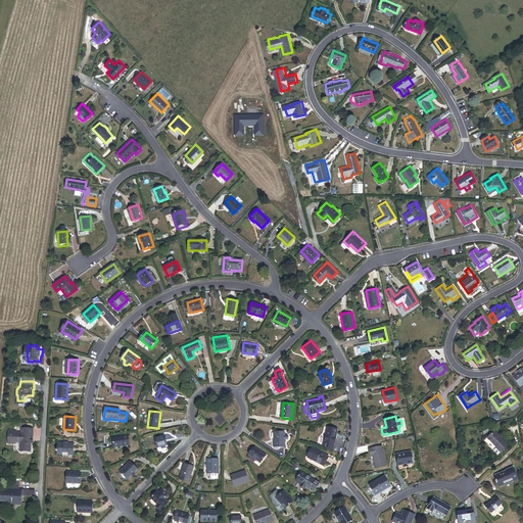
[(31,439),(31,436),(31,432),(34,432),(34,425),(21,424),(21,428),(17,428),(16,427),(8,426),(8,440),(14,440),(14,438),(20,439),(20,447),(32,448),(32,439),(31,439)]
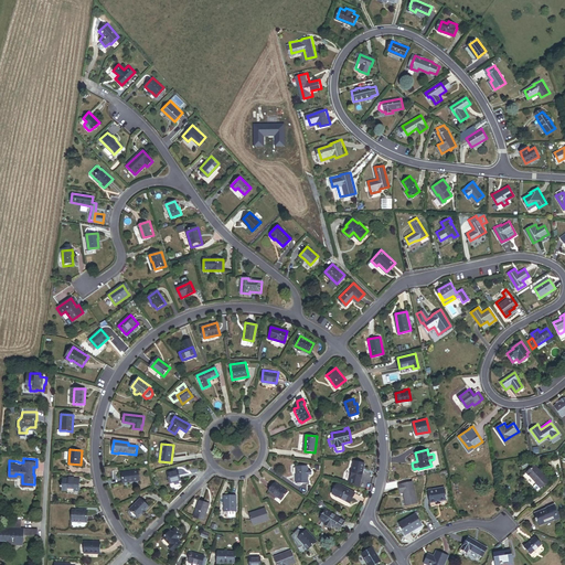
[(350,481),(360,483),(366,461),(356,458),(350,481)]
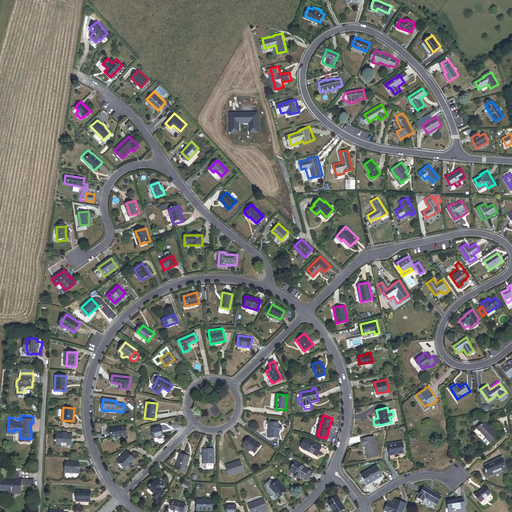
[(268,437),(279,436),(279,422),(268,422),(268,437)]
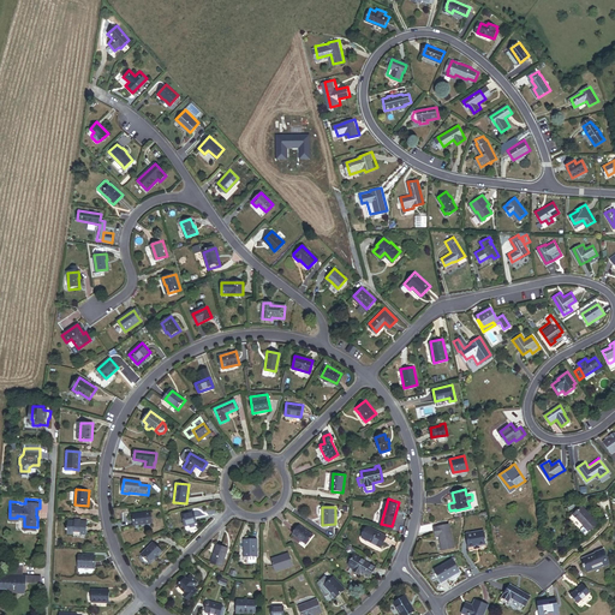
[(575,515),(590,531),(598,523),(584,507),(575,515)]
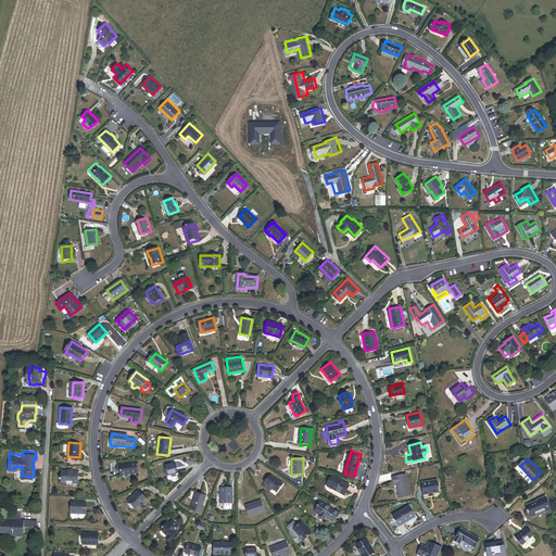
[(167,475),(178,472),(175,463),(165,466),(167,475)]
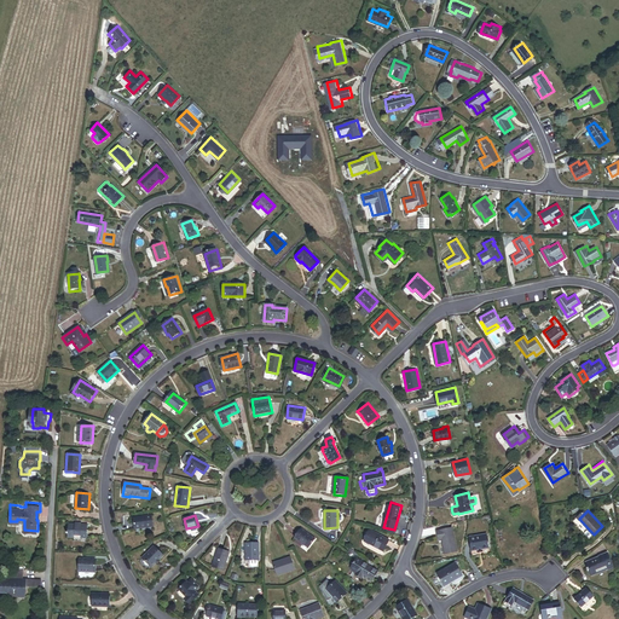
[(136,530),(152,527),(151,518),(145,518),(146,519),(140,520),(140,519),(134,520),(136,530)]
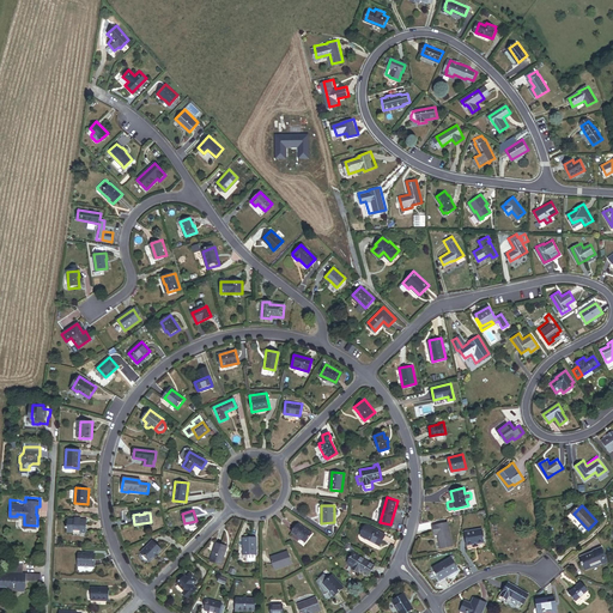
[(83,530),(89,530),(90,517),(83,517),(83,516),(77,516),(77,517),(71,517),(71,529),(77,530),(77,532),(83,532),(83,530)]
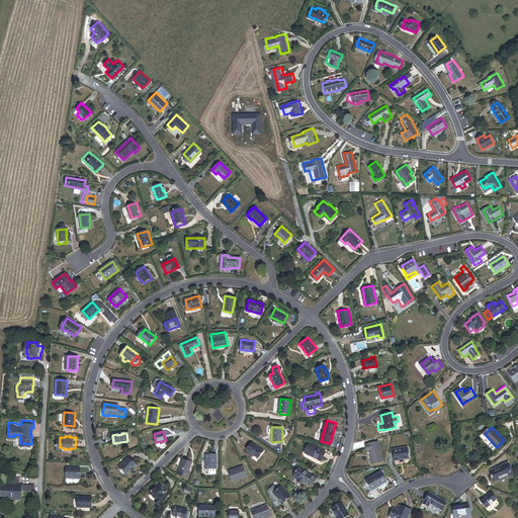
[(372,462),(382,460),(378,441),(365,444),(367,451),(369,450),(372,462)]
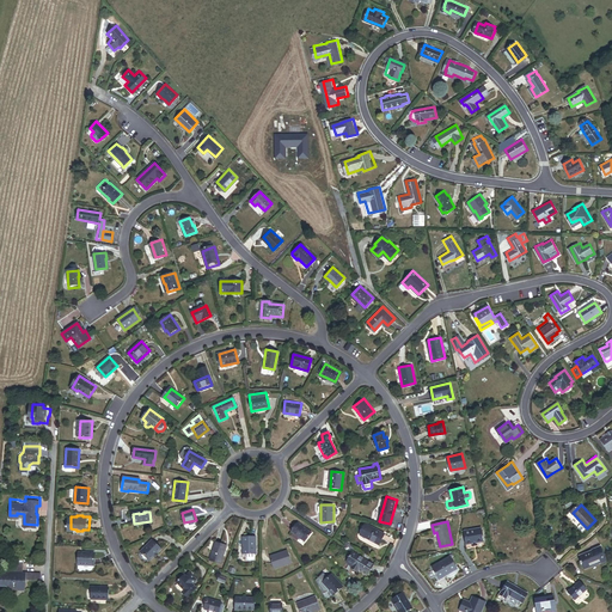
[(292,536),(306,545),(313,533),(300,524),(292,536)]
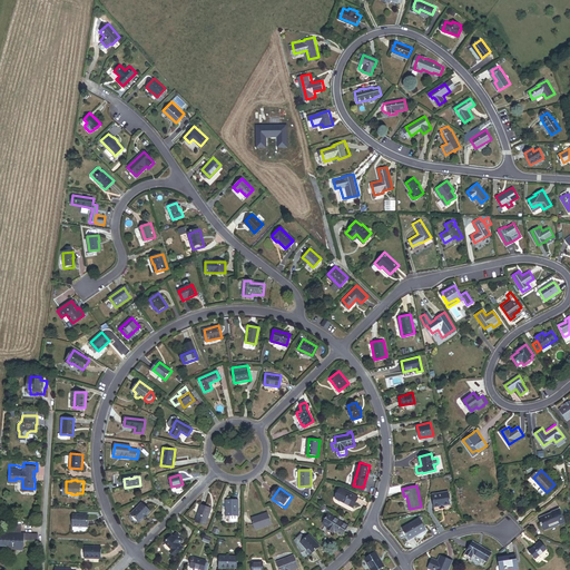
[(359,495),(342,488),(336,498),(353,505),(359,495)]
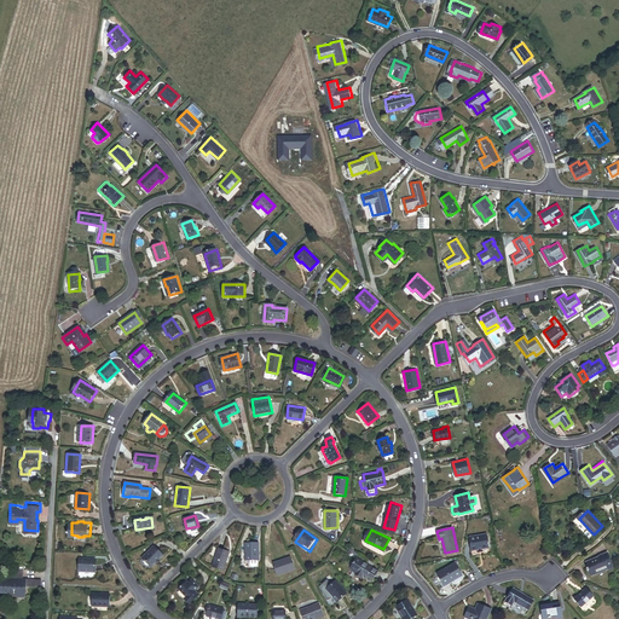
[(482,548),(490,548),(487,533),(470,537),(473,550),(478,549),(482,548)]
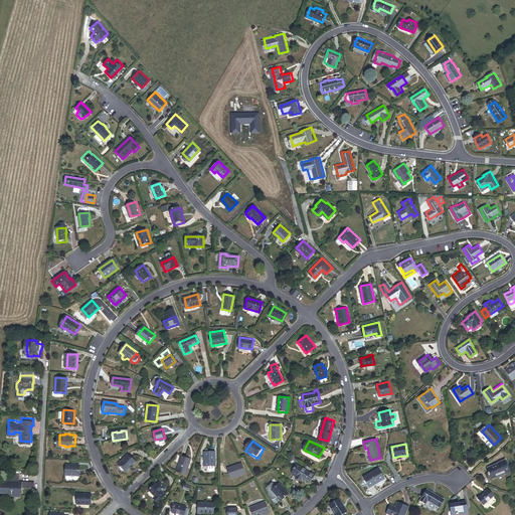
[(205,467),(216,467),(216,452),(204,453),(205,467)]
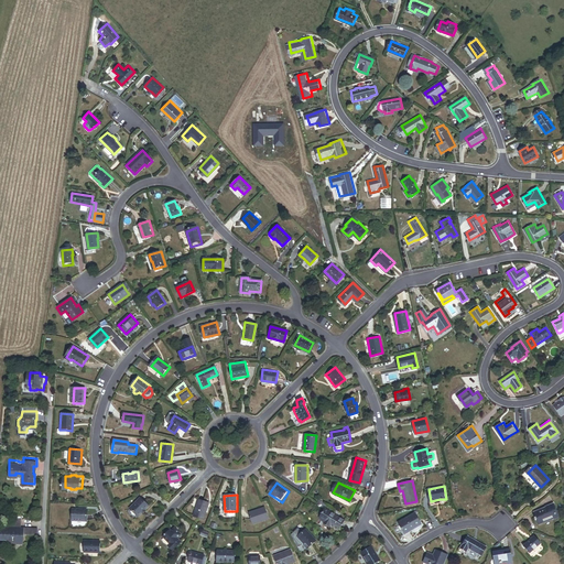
[(138,517),(149,506),(140,498),(130,508),(138,517)]
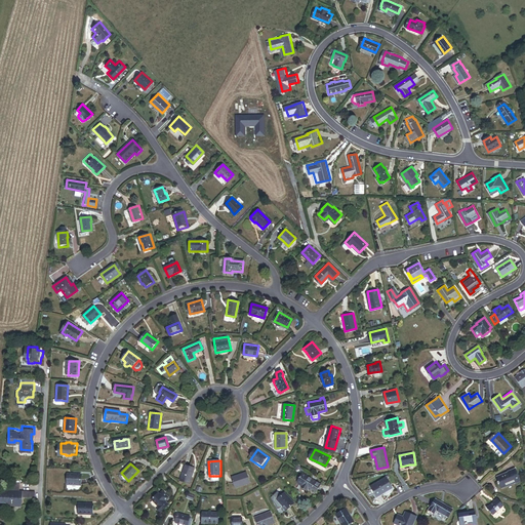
[(180,479),(191,482),(195,468),(185,465),(180,479)]
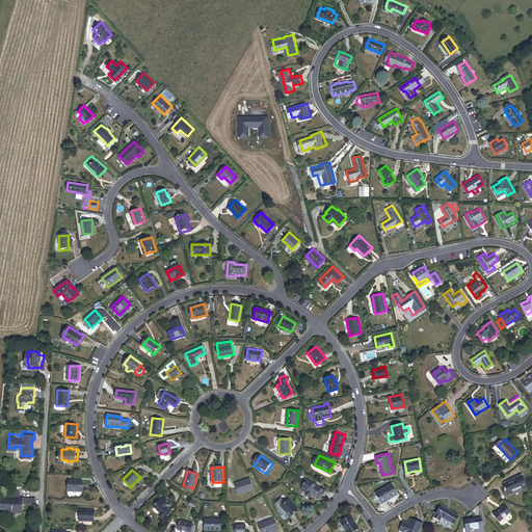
[(515,490),(523,487),(522,486),(527,484),(523,475),(515,478),(515,480),(504,484),(505,487),(504,487),(505,490),(506,490),(507,494),(509,493),(510,495),(515,493),(515,490)]
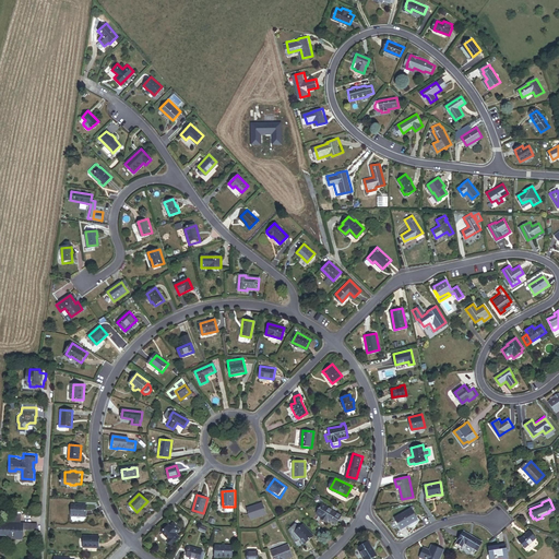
[(250,520),(266,515),(263,503),(248,508),(250,520)]
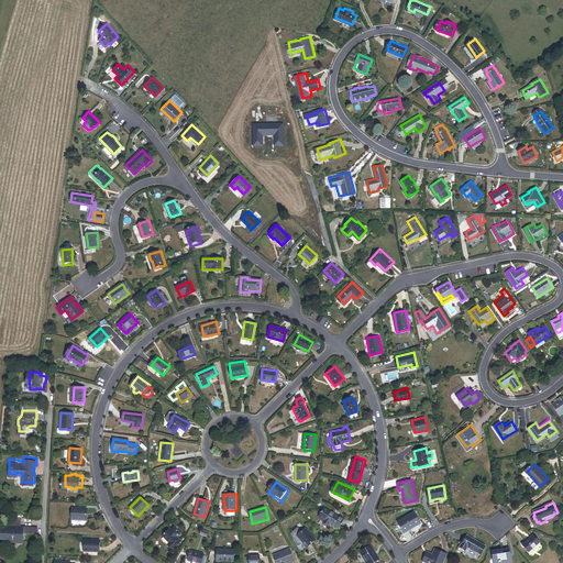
[(75,519),(89,520),(89,508),(75,508),(75,519)]
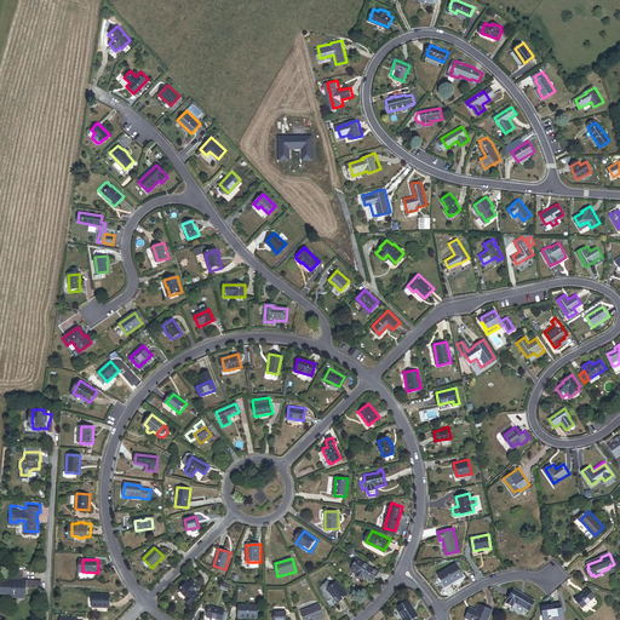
[(379,570),(360,560),(352,572),(359,575),(357,578),(365,581),(366,579),(372,583),(379,570)]
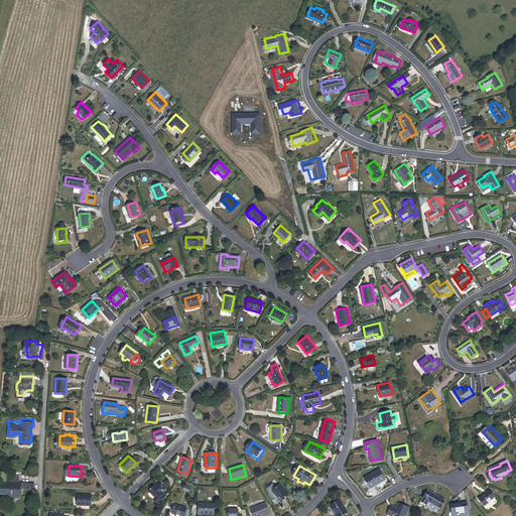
[(377,486),(376,485),(386,479),(380,469),(365,478),(371,489),(377,486)]
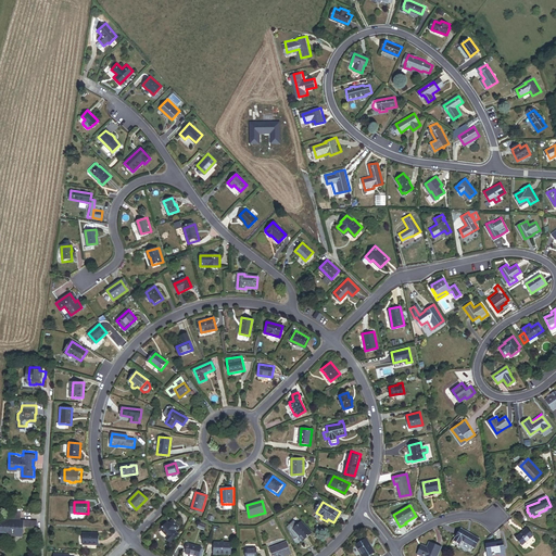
[(25,523),(17,523),(17,521),(19,510),(10,510),(10,517),(3,522),(0,521),(0,533),(3,534),(4,536),(4,538),(9,538),(10,536),(12,536),(12,538),(20,538),(21,538),(21,528),(25,528),(25,523)]
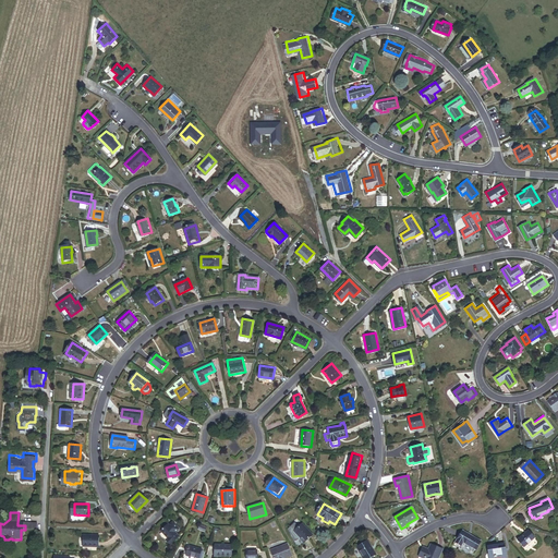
[(170,521),(164,529),(171,535),(169,537),(173,542),(182,533),(178,529),(181,525),(174,519),(171,522),(170,521)]
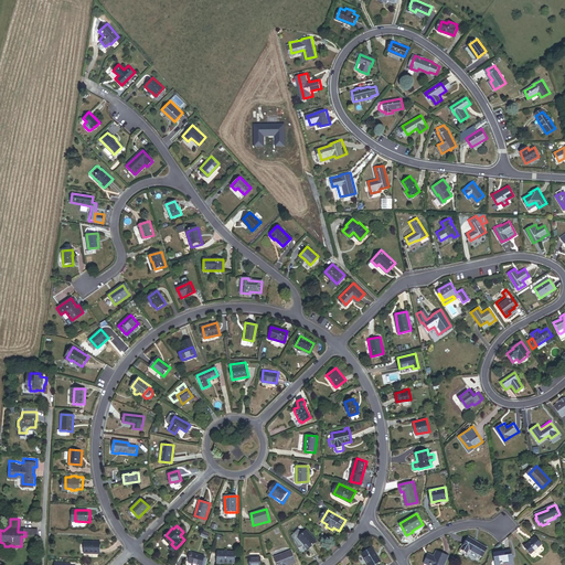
[(309,548),(318,541),(307,530),(298,537),(309,548)]
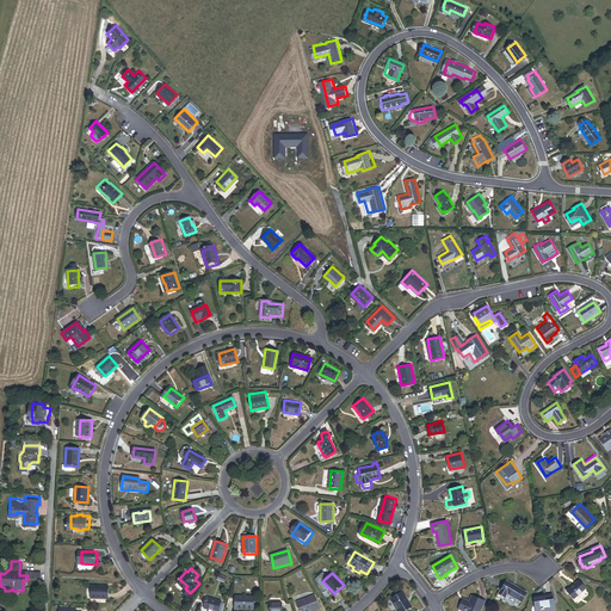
[(522,600),(528,592),(506,579),(499,592),(505,596),(507,592),(522,600)]
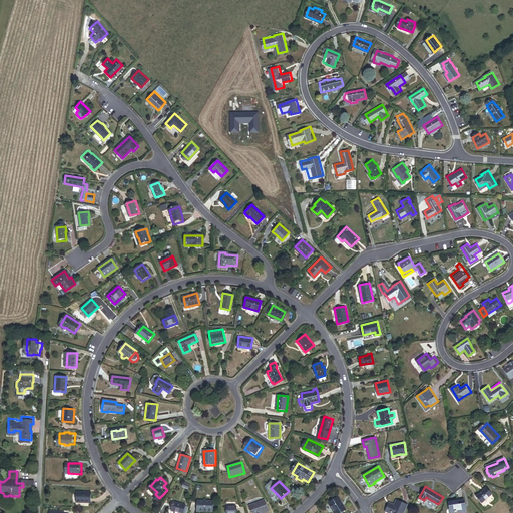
[(477,496),(483,502),(493,493),(487,487),(477,496)]
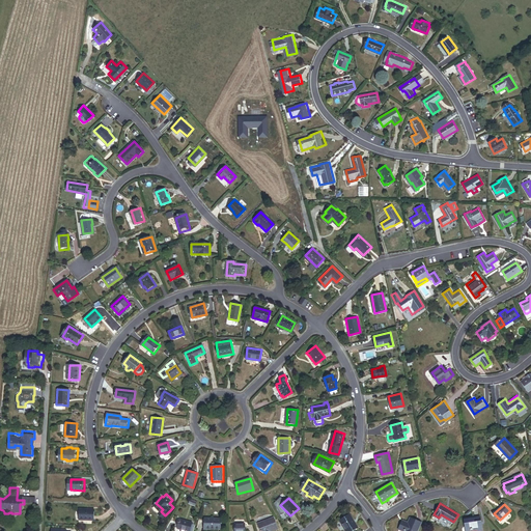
[(77,519),(94,520),(95,508),(77,508),(77,519)]
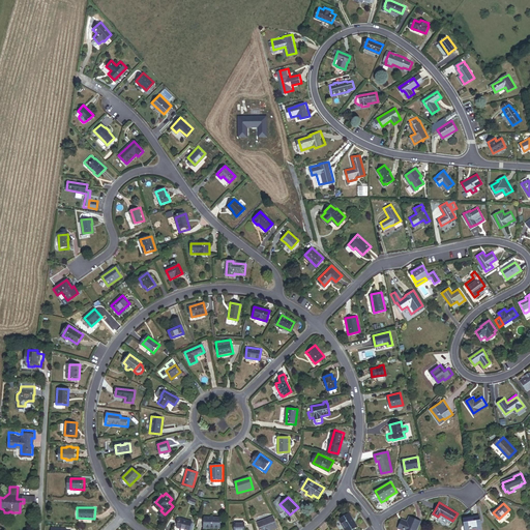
[(340,519),(346,529),(350,529),(357,526),(354,522),(353,522),(352,520),(353,520),(350,512),(340,519)]
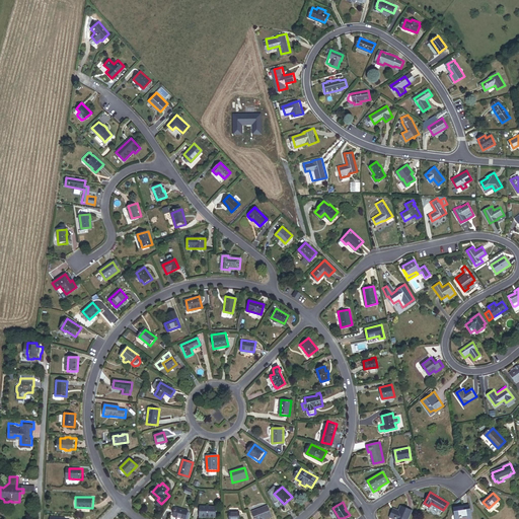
[(266,518),(273,516),(269,505),(253,511),(256,518),(266,518)]
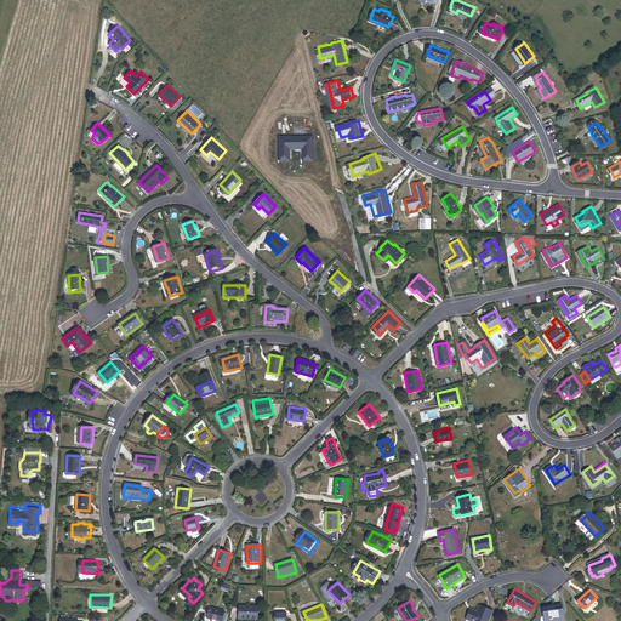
[(559,620),(564,620),(562,604),(543,608),(546,620),(559,619),(559,620)]
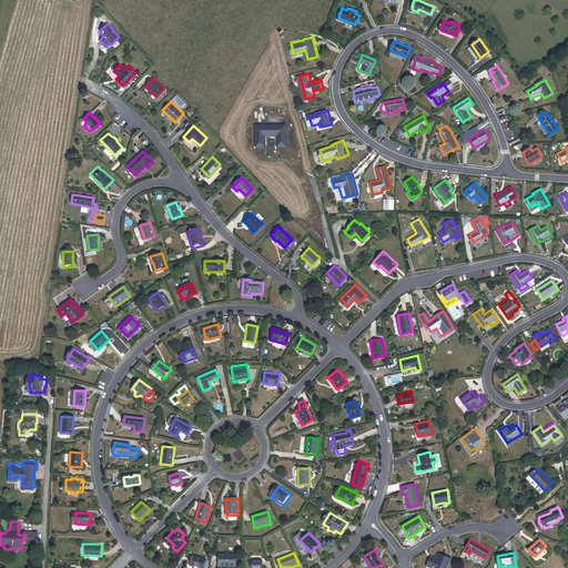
[(433,567),(446,567),(450,558),(439,554),(437,559),(432,557),(428,565),(434,567),(433,567)]
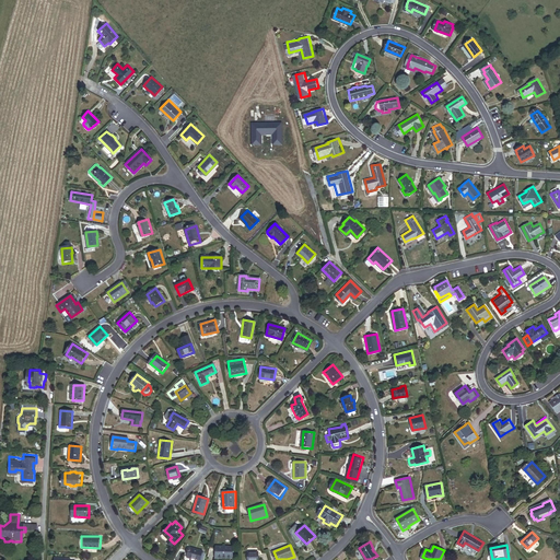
[(194,559),(197,559),(200,559),(202,553),(203,551),(190,547),(188,557),(194,559)]
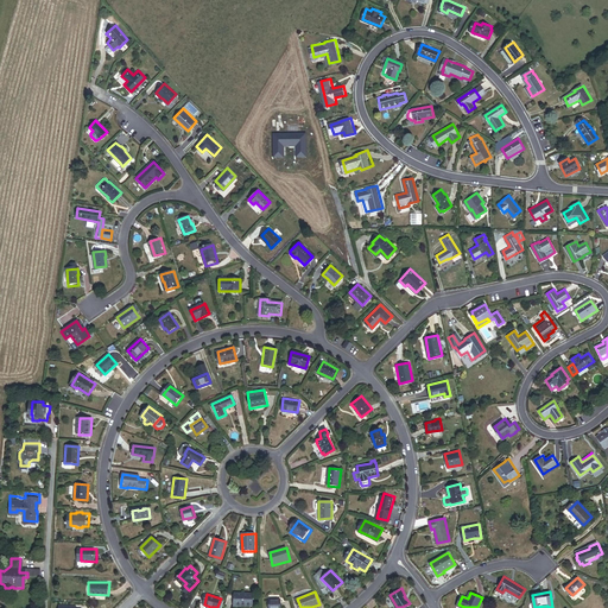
[(255,594),(236,594),(235,607),(249,607),(254,607),(255,594)]
